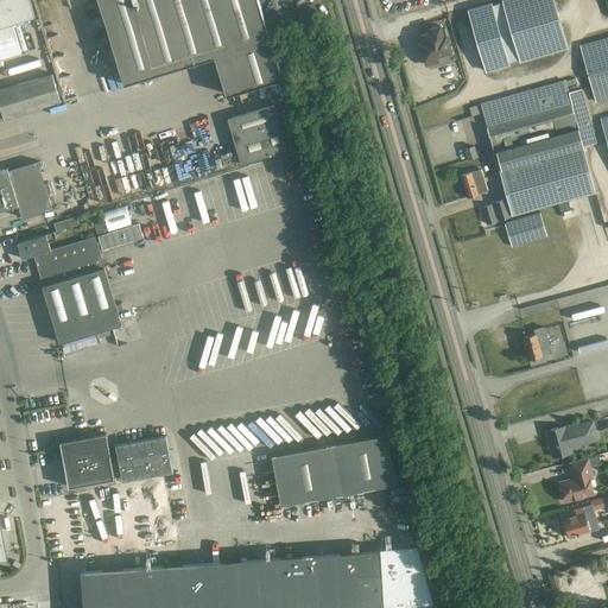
[(0,0),(0,27),(13,24),(13,23),(36,17),(30,0),(0,0)]
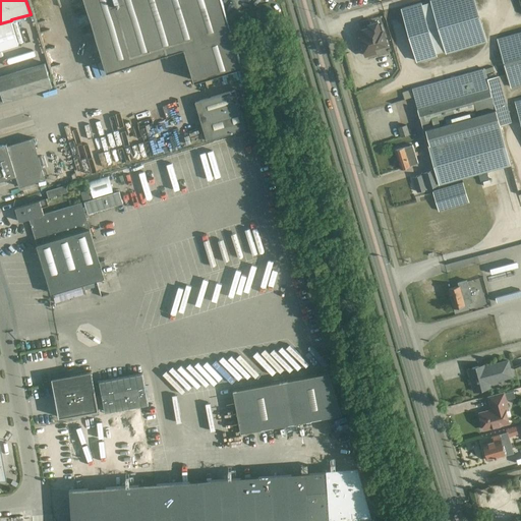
[(162,53),(146,0),(87,0),(109,70),(162,53)]
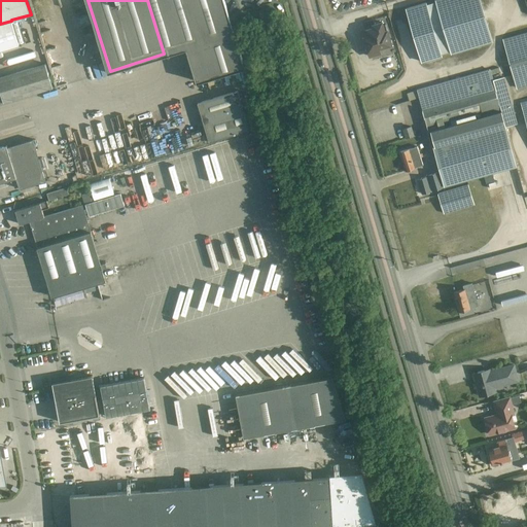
[(187,48),(236,34),(224,0),(148,0),(166,56),(187,48)]
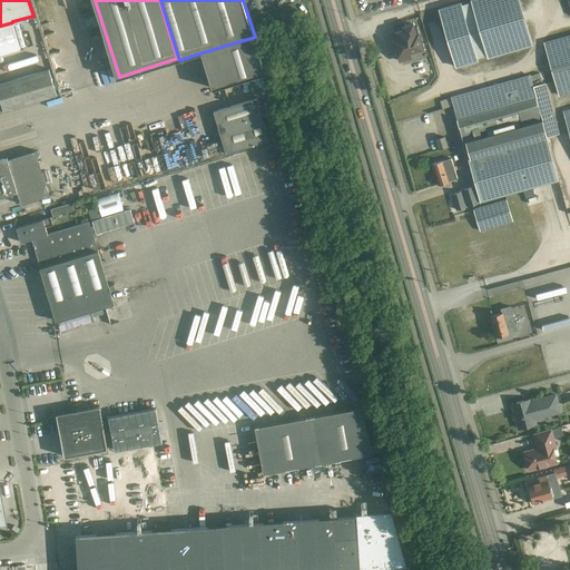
[(471,0),(473,3),(462,7),(461,2),(439,9),(457,68),(479,61),(478,58),(488,55),(489,58),(533,46),(519,0),(471,0)]
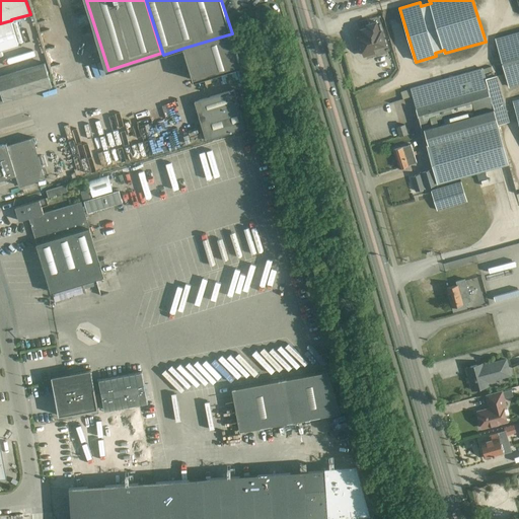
[(11,20),(0,23),(0,50),(18,45),(11,20)]
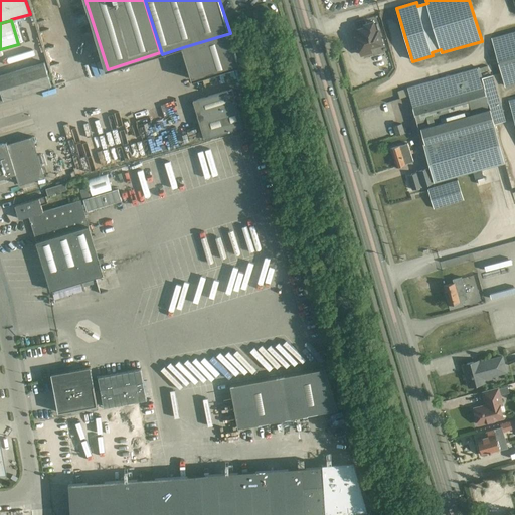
[(377,29),(376,23),(374,24),(373,21),(365,24),(365,26),(354,30),(358,41),(355,44),(356,48),(360,50),(361,54),(371,52),(370,47),(383,43),(379,29),(377,29)]
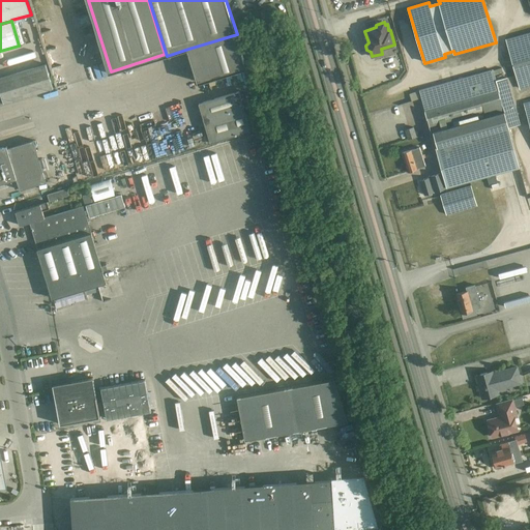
[(529,32),(505,39),(520,90),(529,87),(529,32)]
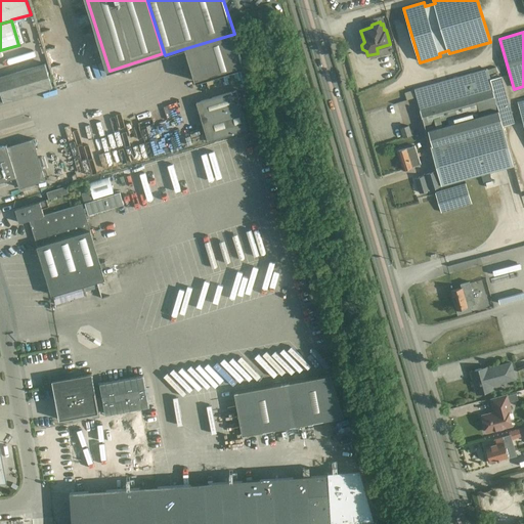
[(195,81),(244,66),(233,34),(186,48),(195,81)]
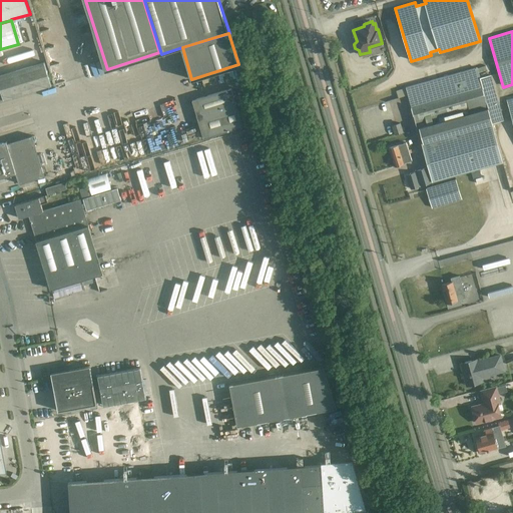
[(44,62),(0,75),(0,89),(3,100),(51,85),(44,62)]
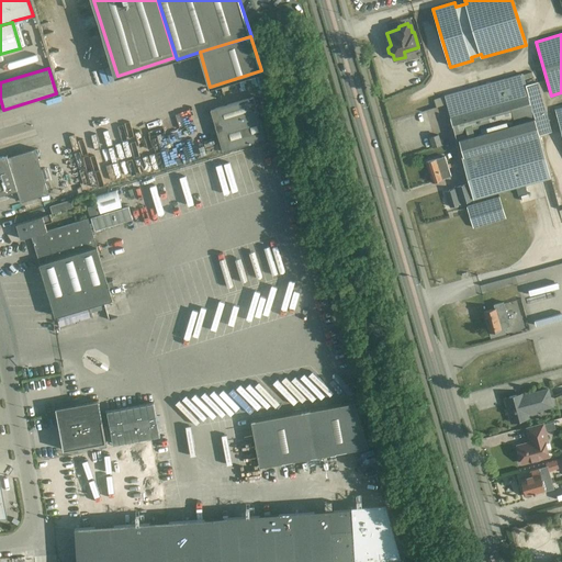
[(456,135),(458,141),(535,119),(539,133),(552,130),(546,110),(538,82),(527,85),(525,76),(445,97),(456,135)]
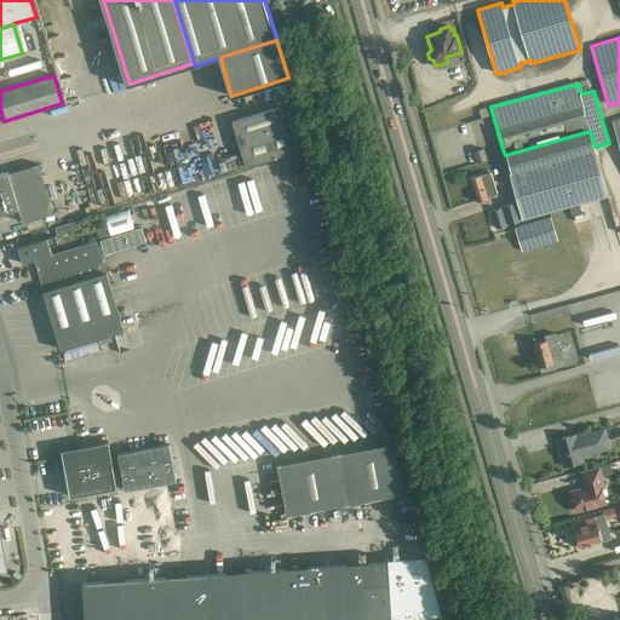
[(280,107),(233,121),(246,167),(294,153),(280,107)]
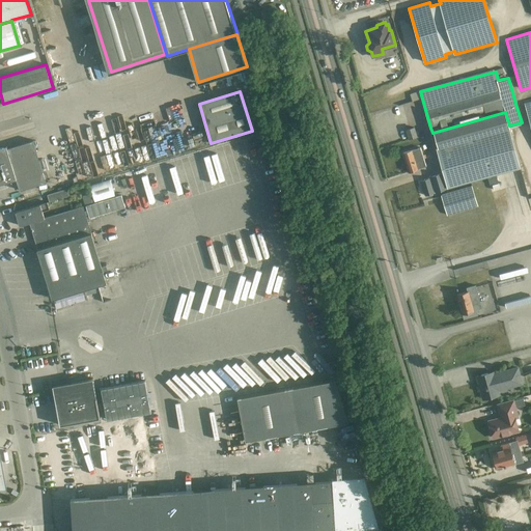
[(510,128),(509,126),(505,112),(432,133),(436,145),(437,148),(510,128)]
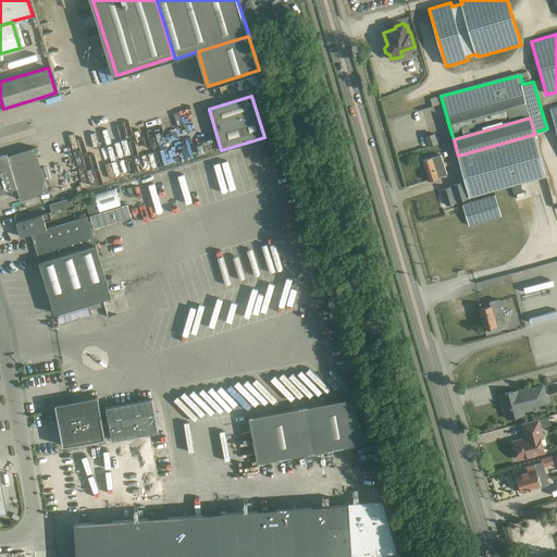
[(435,134),(426,136),(430,146),(437,143),(435,134)]
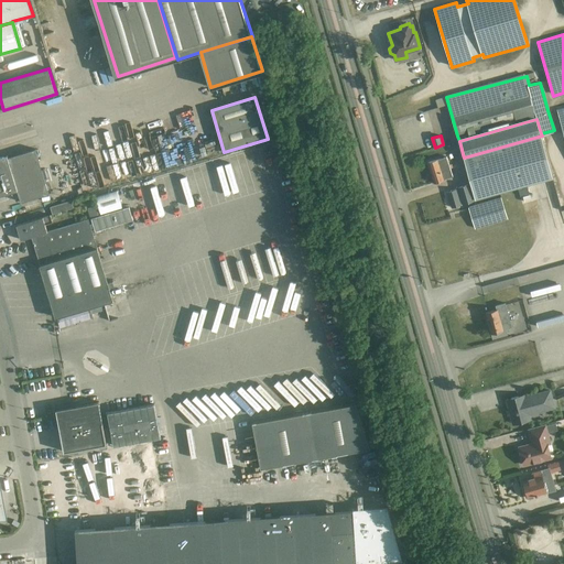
[(553,177),(542,136),(464,158),(476,199),(553,177)]
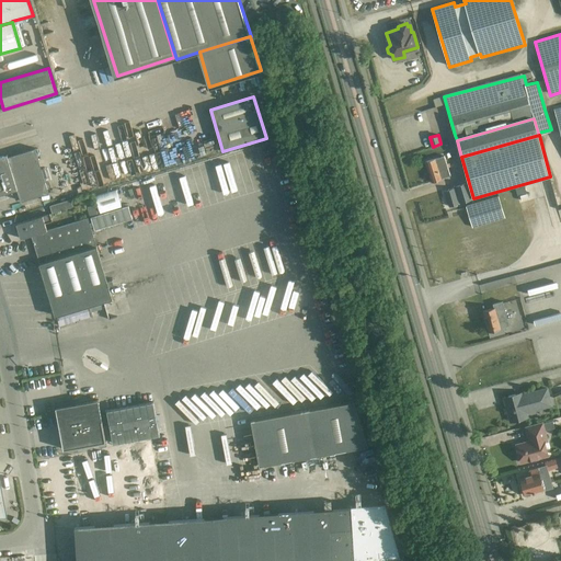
[(18,190),(21,201),(48,193),(35,148),(8,157),(18,190)]
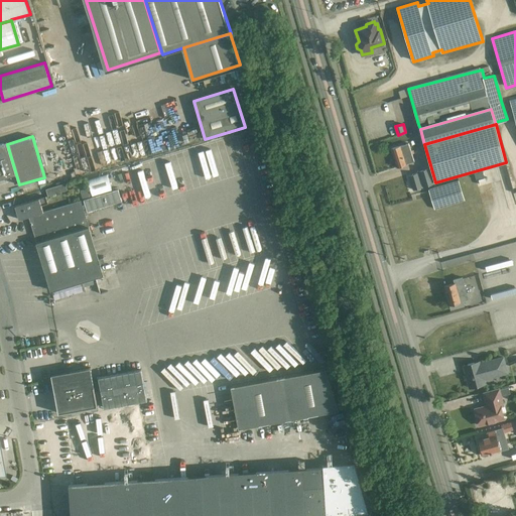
[(16,174),(7,144),(7,142),(0,144),(0,178),(16,174)]
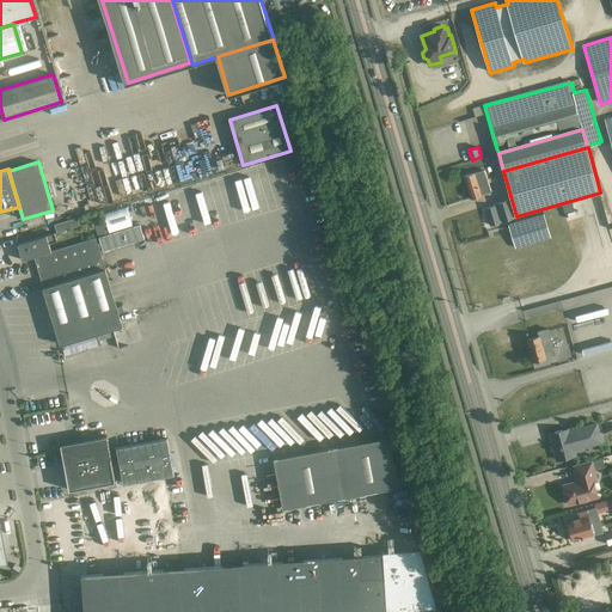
[(485,170),(465,176),(471,197),(491,191),(485,170)]
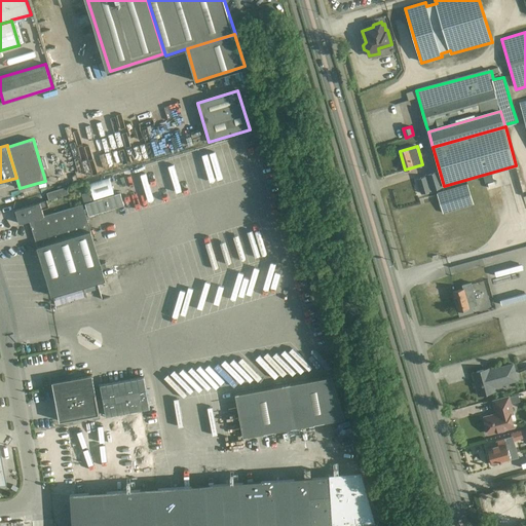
[(427,175),(433,190),(443,186),(437,171),(427,175)]
